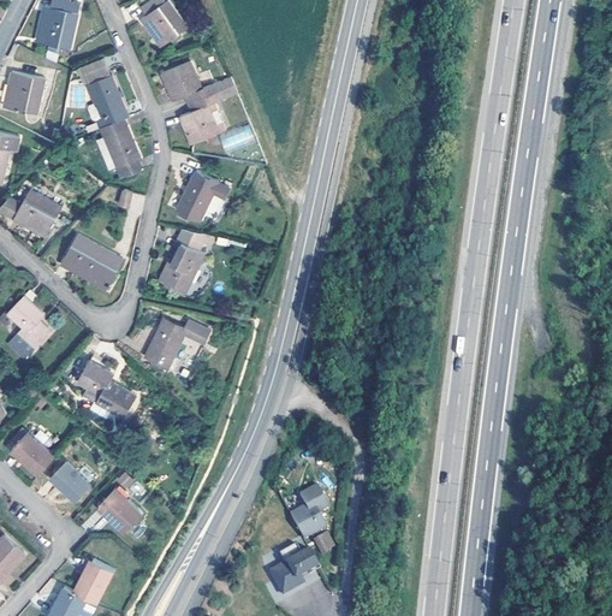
[(70,0),(53,0),(52,6),(46,6),(39,42),(71,49),(81,4),(70,3),(70,0)]
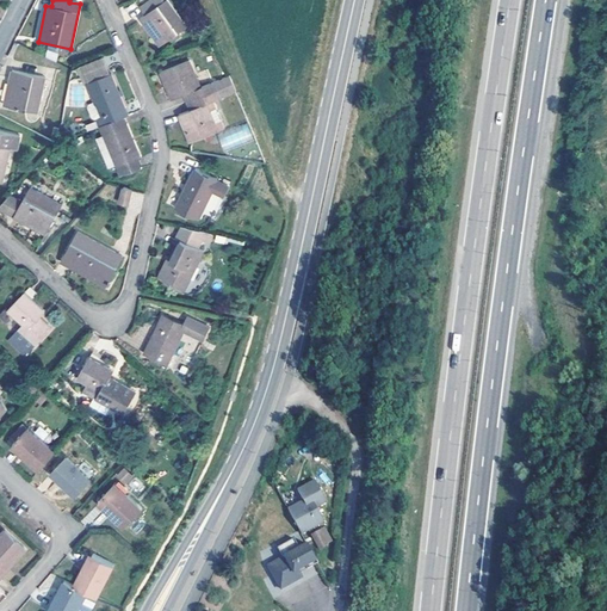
[(146,16),(141,19),(160,47),(186,28),(167,0),(166,0),(158,6),(153,0),(149,0),(141,7),(146,16)]
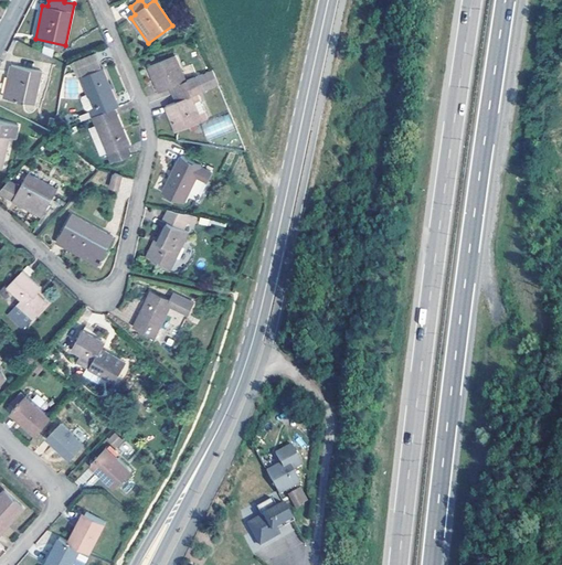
[(97,53),(75,62),(81,74),(82,77),(104,70),(97,53)]
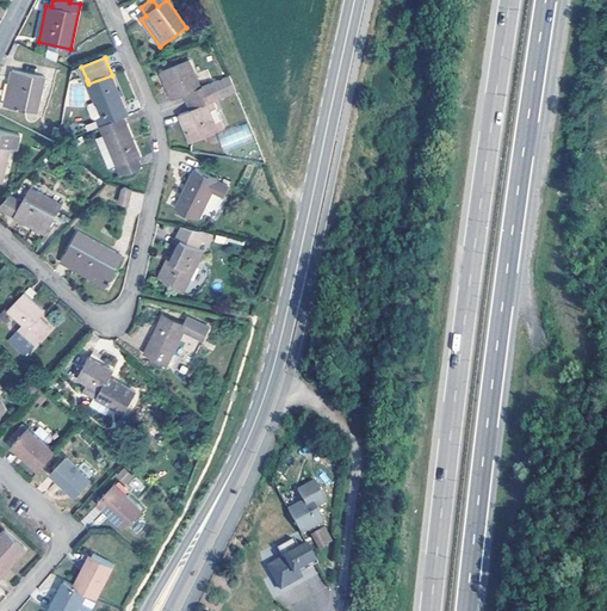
[(190,92),(193,100),(230,86),(228,78),(200,87),(190,61),(162,72),(173,99),(185,94),(190,92)]
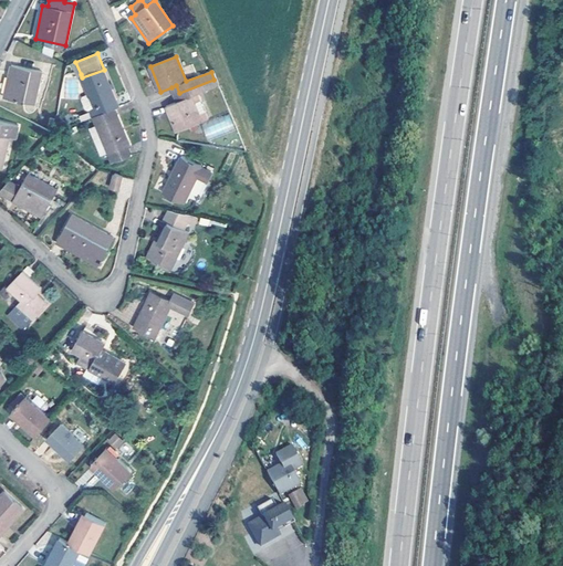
[(42,72),(12,65),(4,98),(34,105),(42,72)]
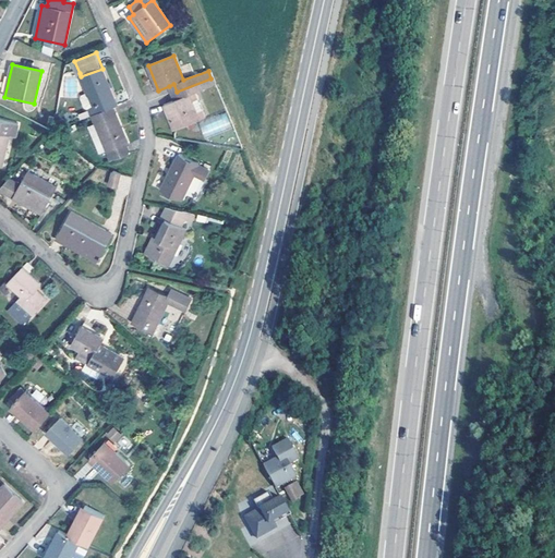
[(93,116),(113,108),(117,106),(103,69),(81,76),(94,110),(91,110),(93,116)]
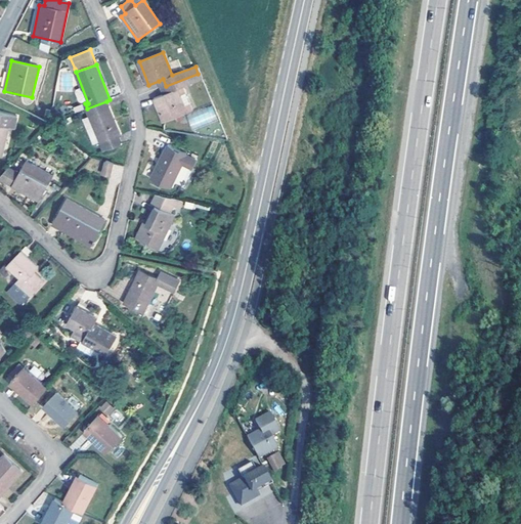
[(198,74),(166,86),(169,93),(164,95),(155,99),(164,123),(187,114),(185,106),(180,108),(176,98),(181,96),(178,89),(201,80),(198,74)]
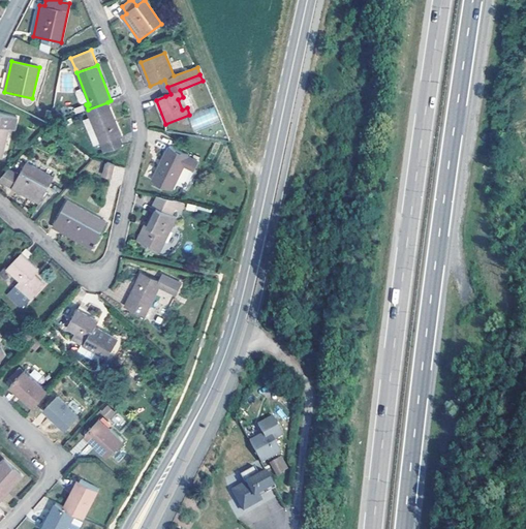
[(122,137),(107,102),(88,110),(88,111),(90,118),(83,120),(93,147),(101,145),(104,153),(122,147),(119,138),(122,137)]
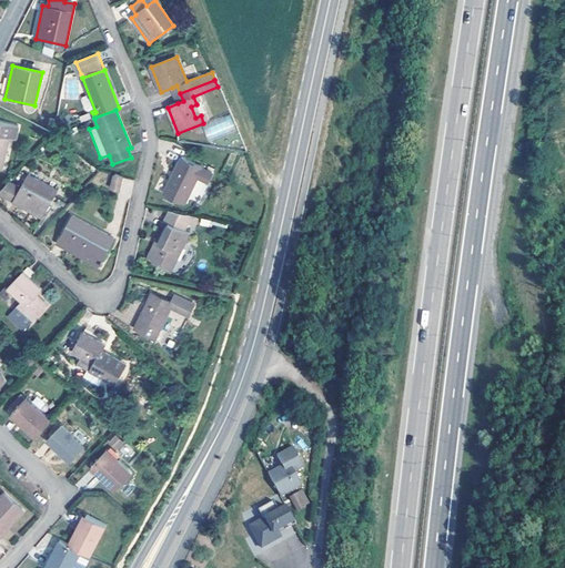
[(225,115),(197,127),(204,145),(232,134),(225,115)]
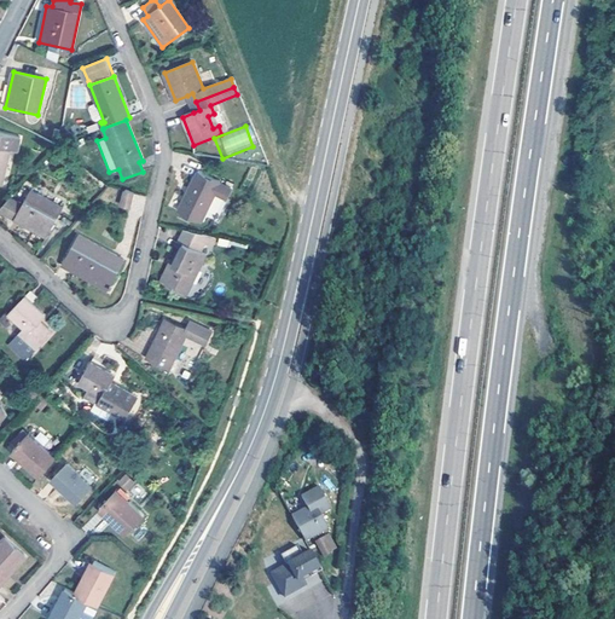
[(76,139),(62,128),(58,146),(76,139)]
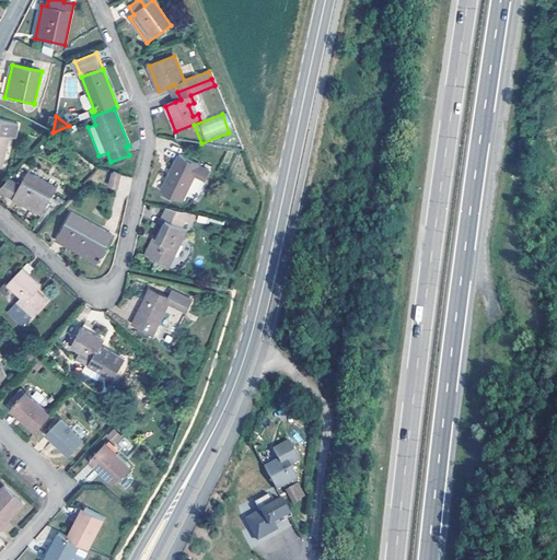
[(18,124),(0,119),(0,166),(2,167),(10,136),(15,137),(18,124)]
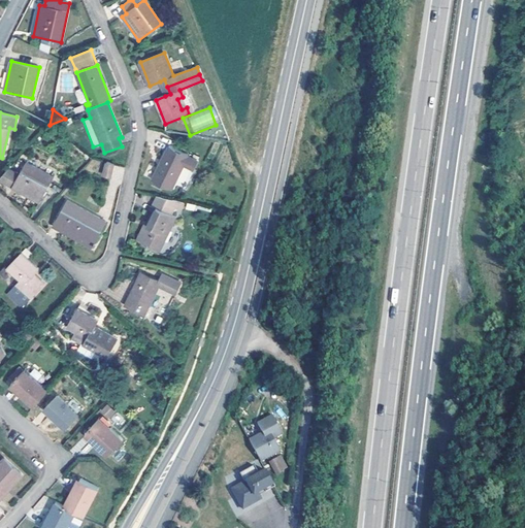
[(189,157),(169,147),(153,183),(171,191),(184,166),(194,170),(197,162),(188,158),(189,157)]
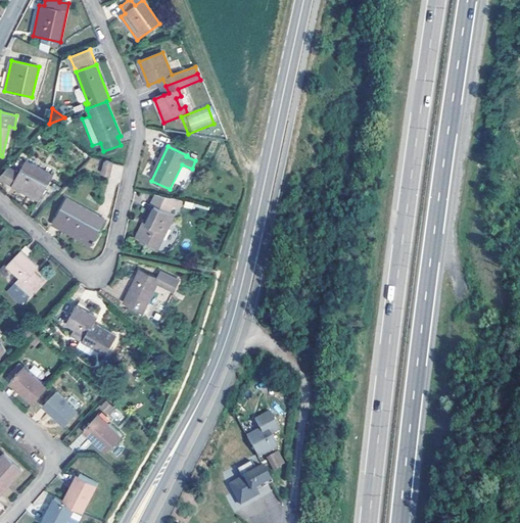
[(54,177),(26,161),(19,173),(11,169),(4,182),(40,201),(54,177)]
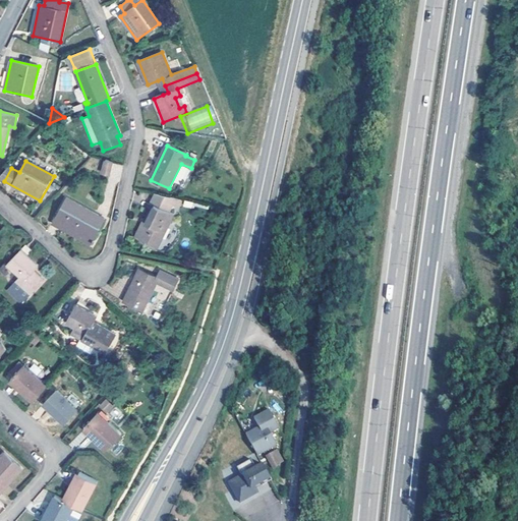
[(112,163),(105,161),(102,174),(109,176),(112,163)]
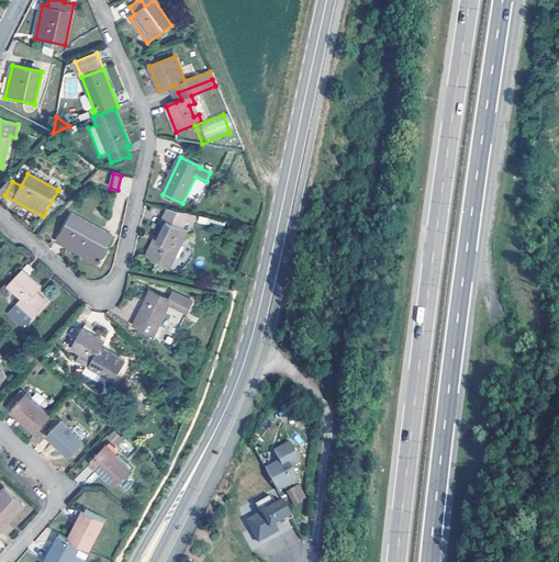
[(12,181),(9,179),(0,189),(0,192),(4,195),(12,181)]
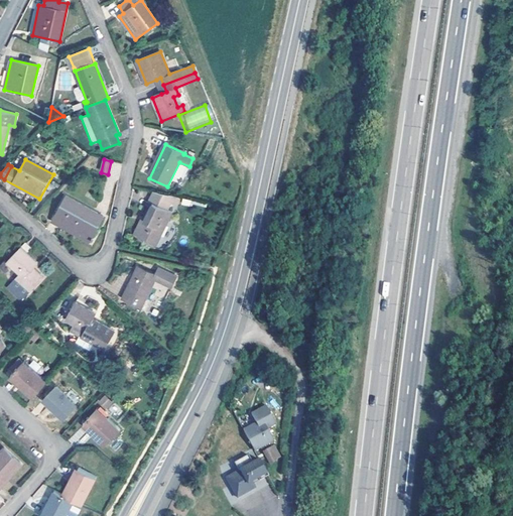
[(155,192),(149,203),(153,205),(137,239),(155,248),(171,214),(167,212),(170,205),(171,202),(174,197),(155,192)]
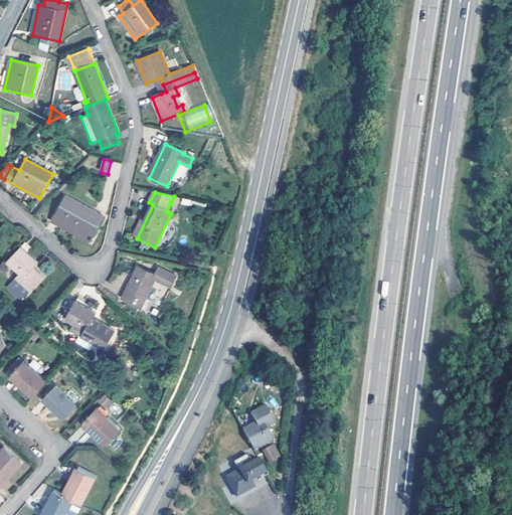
[(103,218),(64,195),(51,219),(77,235),(80,229),(93,236),(103,218)]
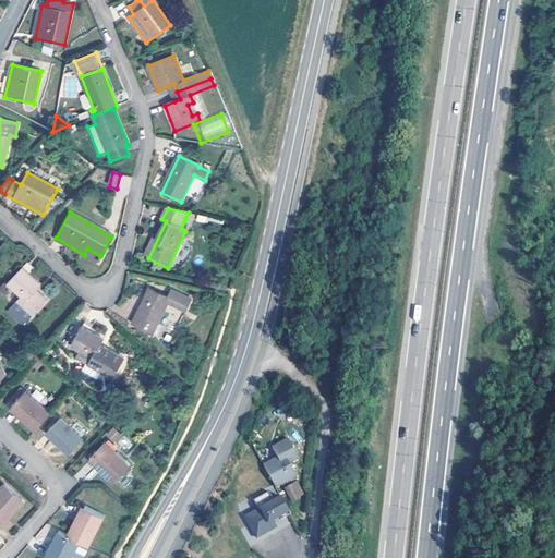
[(96,263),(97,261),(99,257),(100,256),(87,249),(84,255),(96,263)]
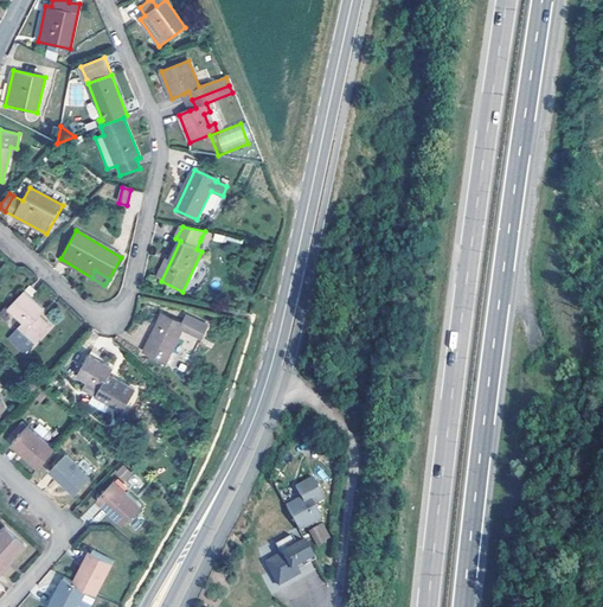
[(44,311),(23,291),(7,307),(29,326),(23,333),(34,344),(50,327),(39,315),(44,311)]
